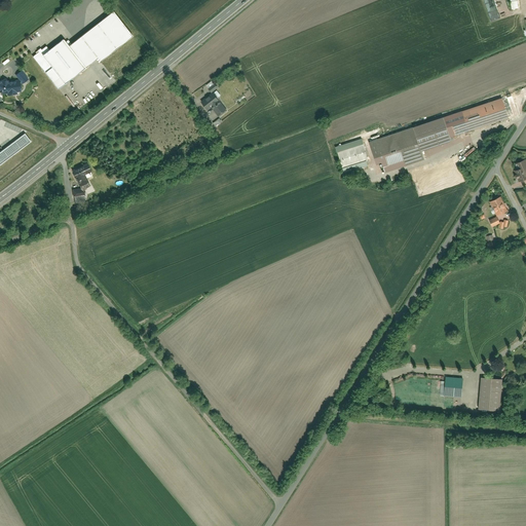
[(509,0),(511,9),(518,7),(516,0),(509,0)]
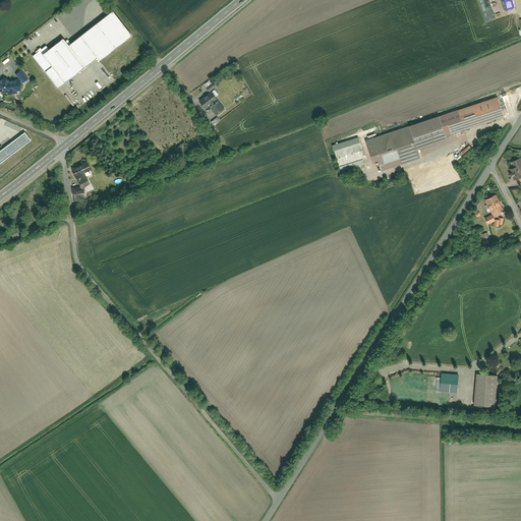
[(44,47),(32,57),(57,89),(96,60),(98,63),(131,38),(111,11),(67,46),(61,39),(47,50),(44,47)]
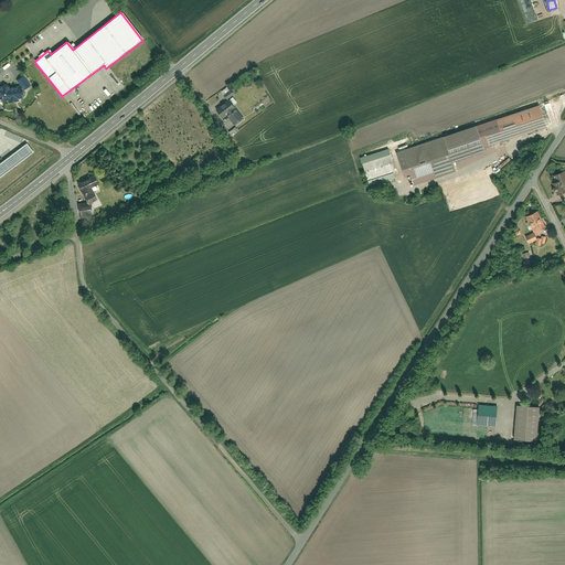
[(0,100),(1,102),(4,104),(17,103),(17,100),(21,99),(21,92),(30,87),(22,76),(16,81),(20,86),(0,84),(0,100)]
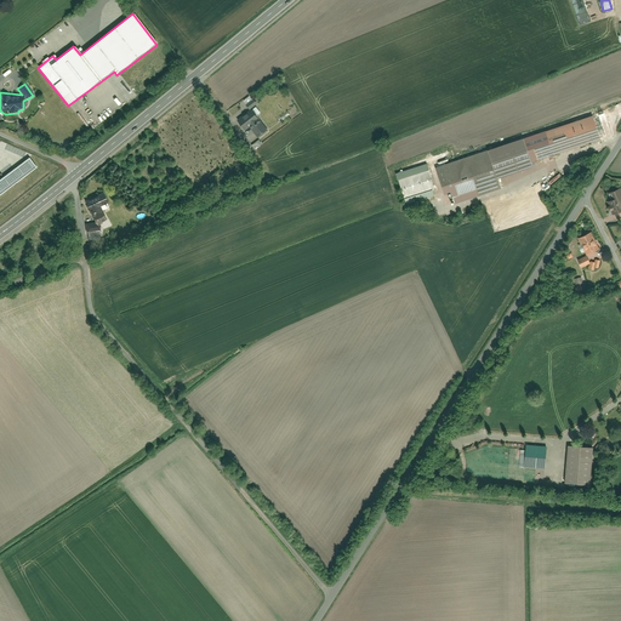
[(254,96),(245,102),(249,109),(258,103),(254,96)]
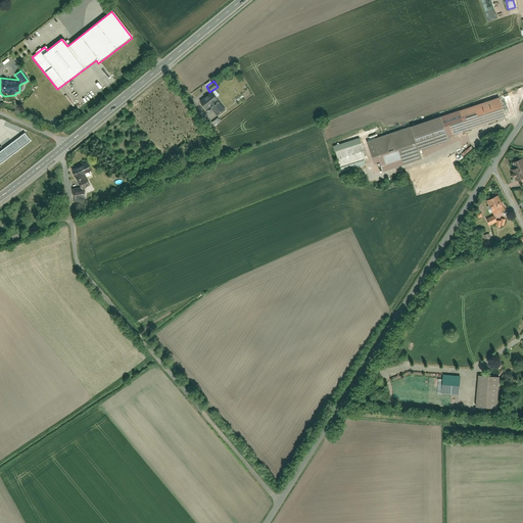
[(214,90),(201,99),(198,102),(205,111),(210,107),(218,117),(227,110),(219,100),(221,98),(214,90)]
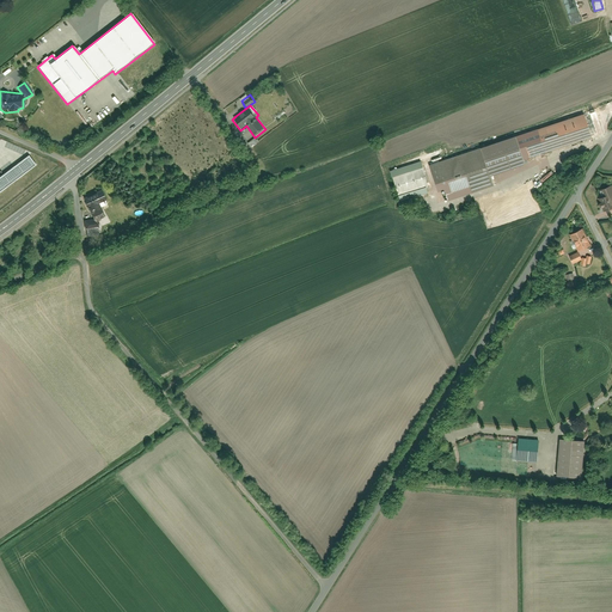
[(587,112),(594,136),(606,132),(598,109),(587,112)]
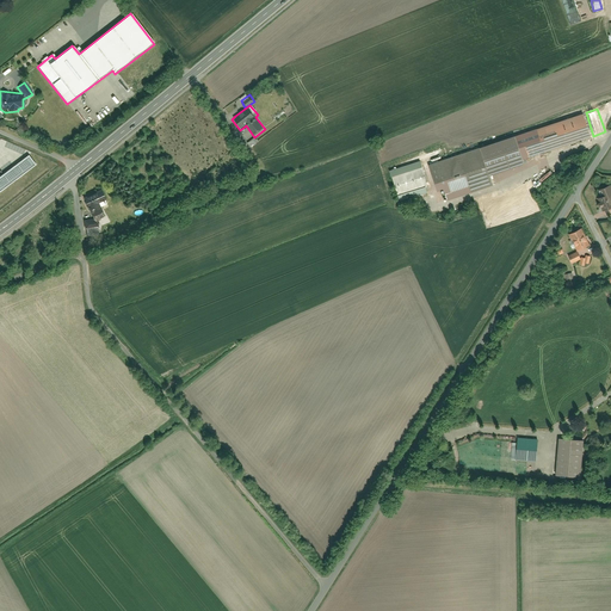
[(518,136),(525,159),(593,136),(586,112),(518,136)]
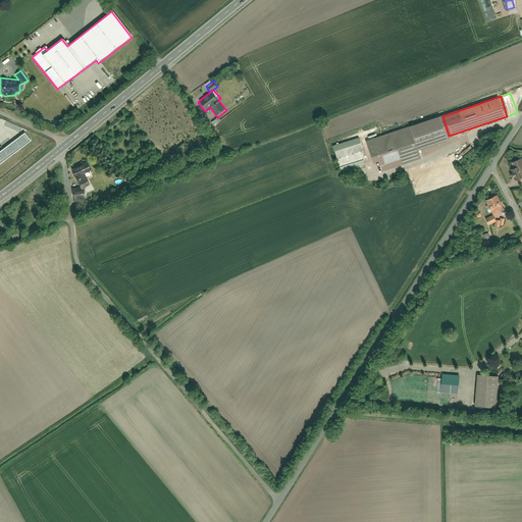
[(411,126),(419,150),(450,140),(449,136),(442,116),(411,126)]
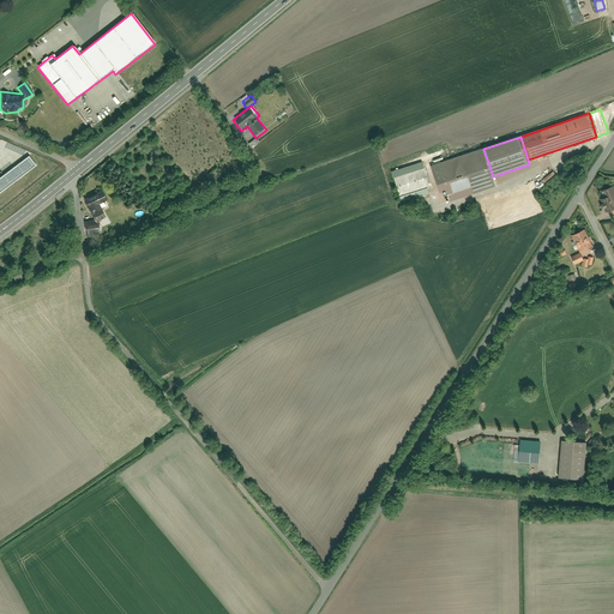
[(483,149),(433,166),(445,202),(495,185),(493,176),(483,149)]
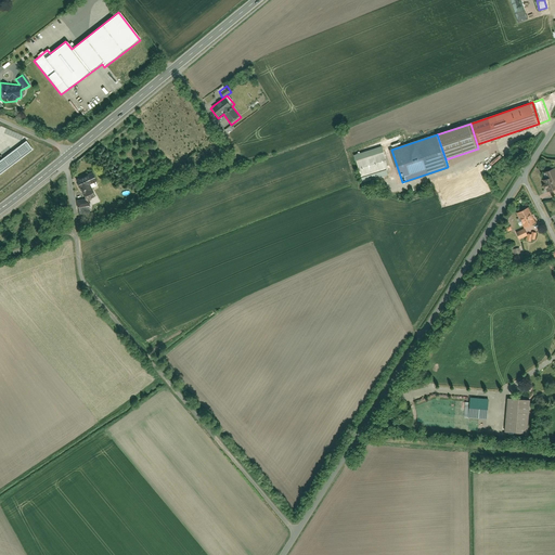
[(0,173),(34,150),(27,141),(0,160),(0,173)]
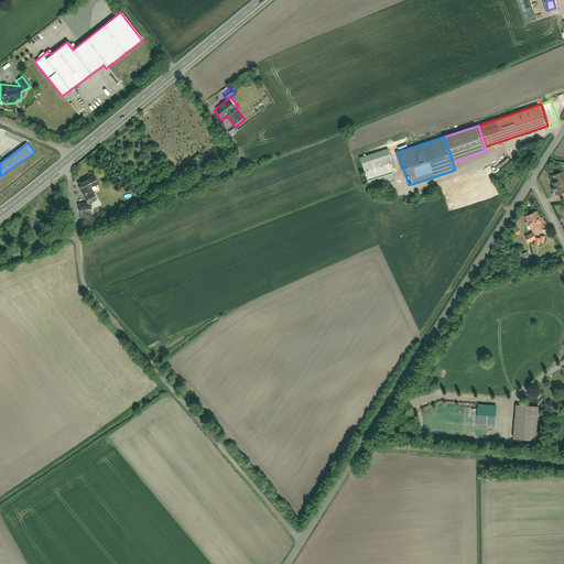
[(390,153),(362,162),(369,181),(397,172),(390,153)]
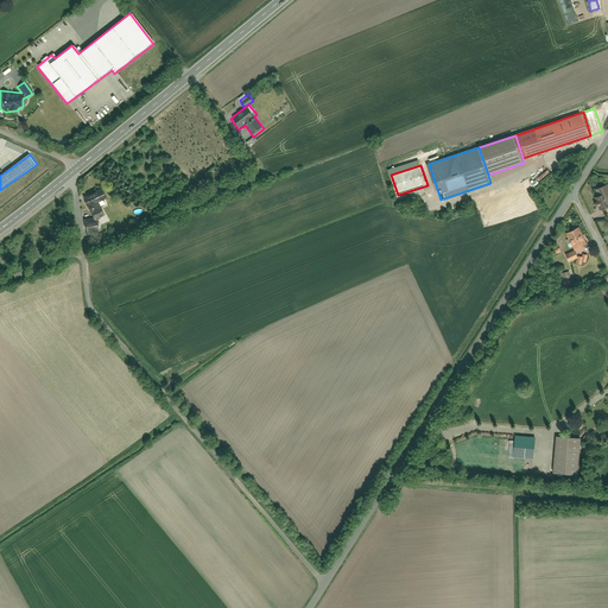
[(539,181),(549,172),(546,170),(537,179),(539,181)]
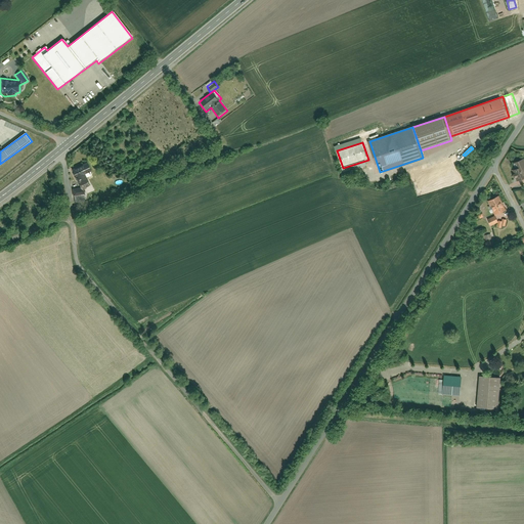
[(523,158),(515,162),(517,168),(514,169),(515,173),(514,173),(514,174),(515,177),(516,177),(517,177),(518,180),(523,177),(523,158)]
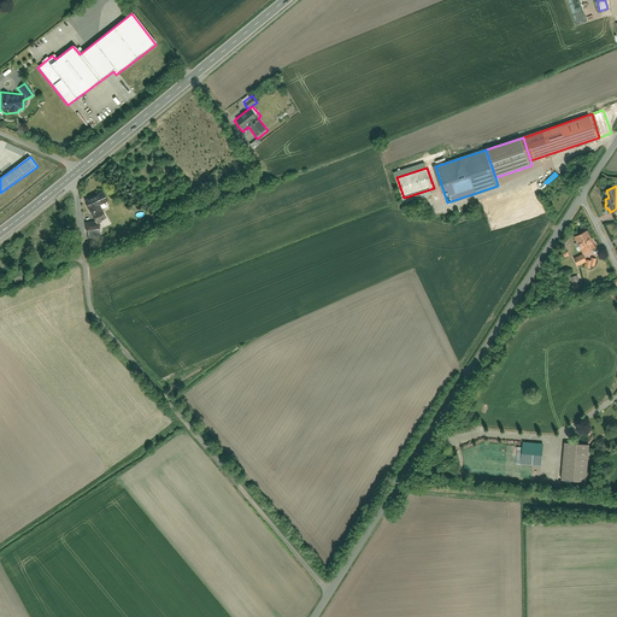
[(105,188),(86,199),(98,223),(112,217),(106,205),(112,201),(105,188)]
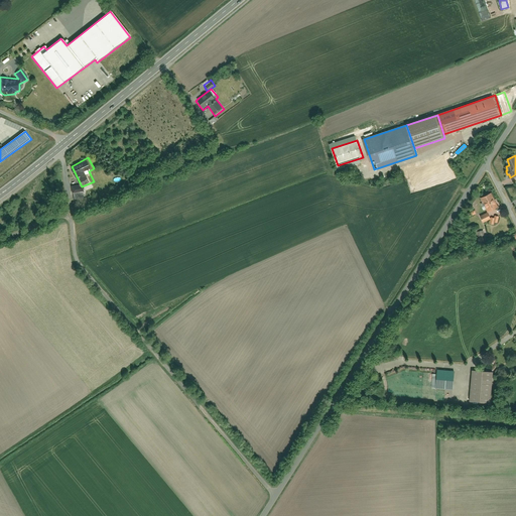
[(73,199),(83,199),(83,187),(72,187),(73,199)]
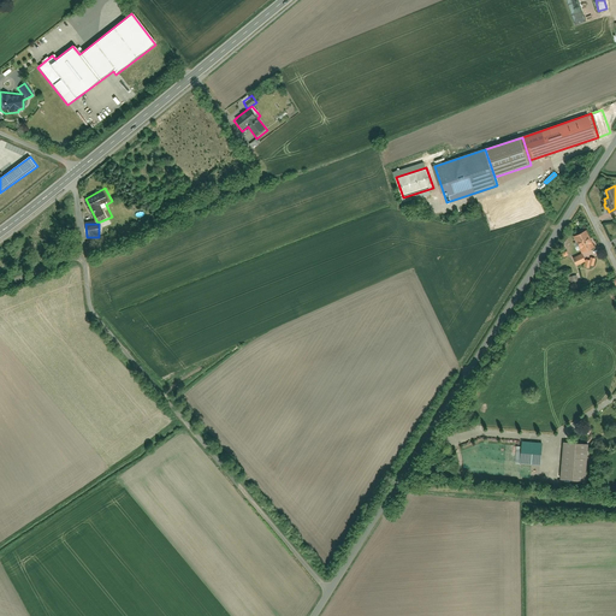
[(587,229),(575,236),(584,253),(597,247),(587,229)]
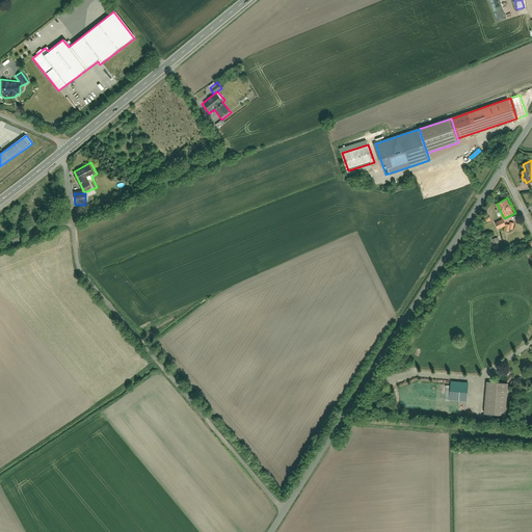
[(508,224),(504,218),(497,222),(500,229),(508,224)]
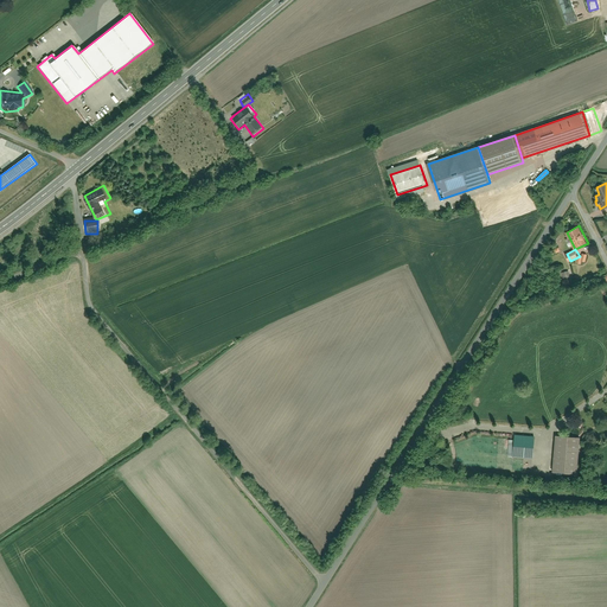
[(536,435),(473,430),(472,453),(535,458),(536,435)]
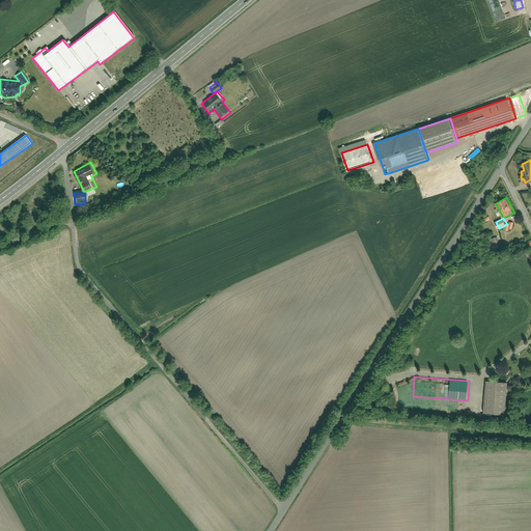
[(509,382),(487,380),(484,412),(506,413),(509,382)]
